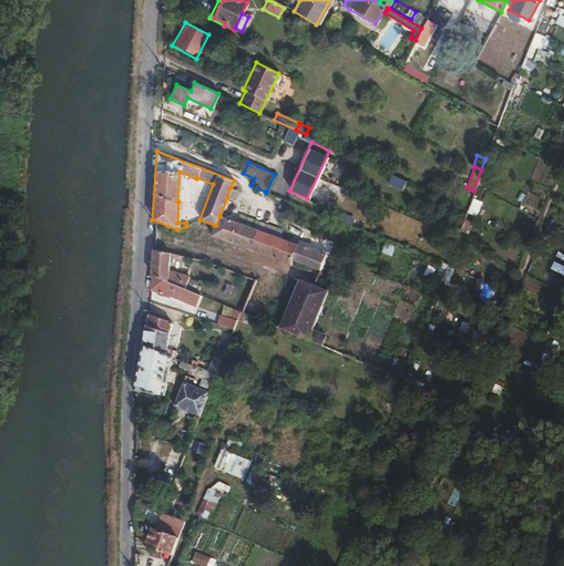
[(231,187),(227,197),(242,203),(244,194),(231,187)]
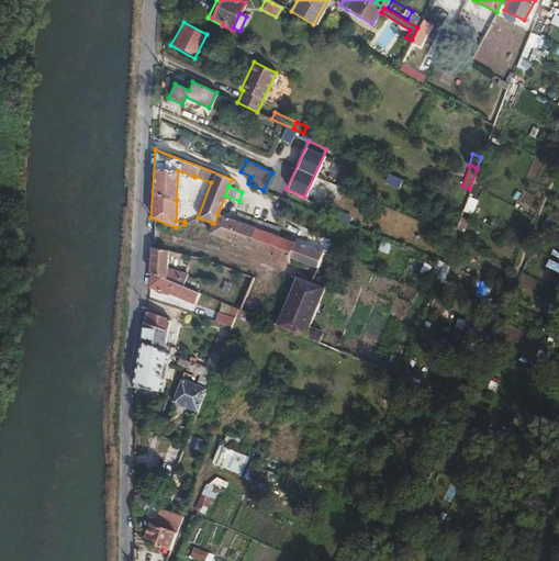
[(235,212),(233,220),(276,235),(278,227),(235,212)]
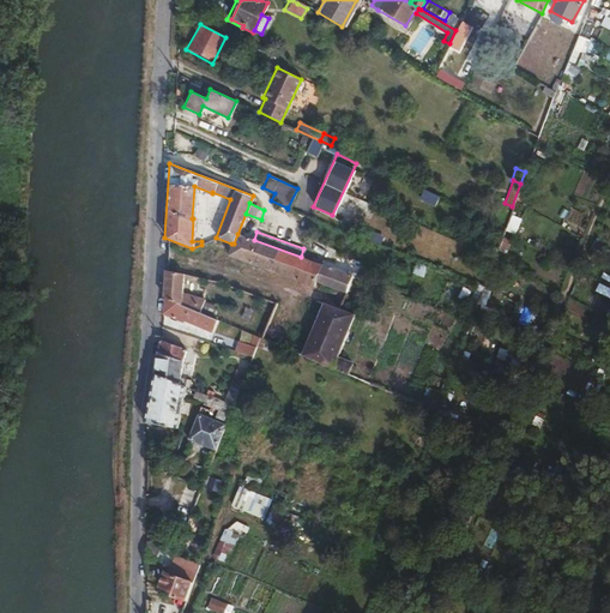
[(254,240),(237,234),(234,244),(231,244),(228,254),(313,286),(314,281),(320,264),(301,257),(254,240)]
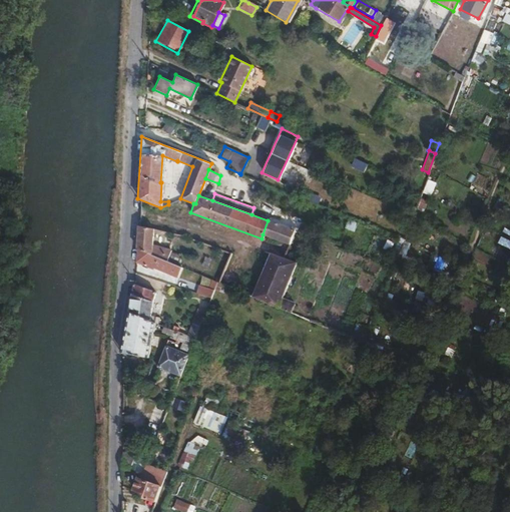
[(268,220),(263,234),(288,244),(294,229),(268,220)]
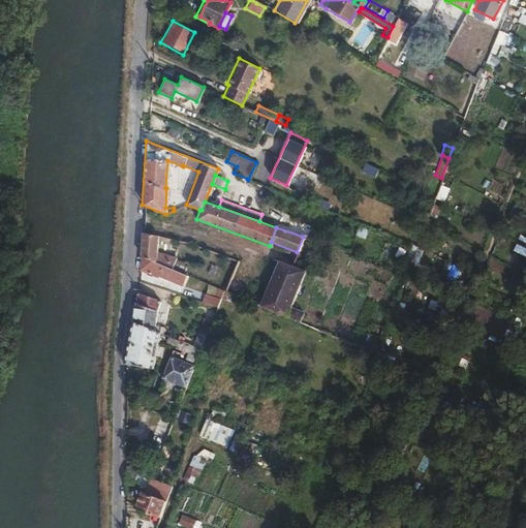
[(157,236),(141,231),(140,255),(167,268),(168,266),(172,257),(156,251),(157,236)]
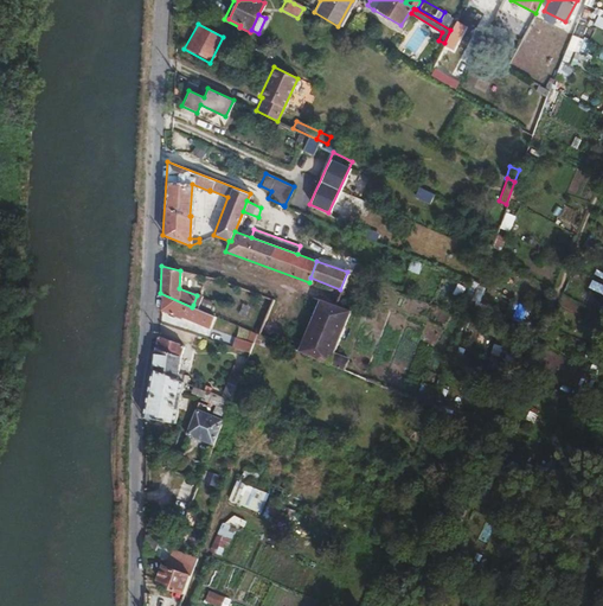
[(192,307),(160,293),(159,310),(179,318),(180,317),(207,329),(213,316),(192,307)]
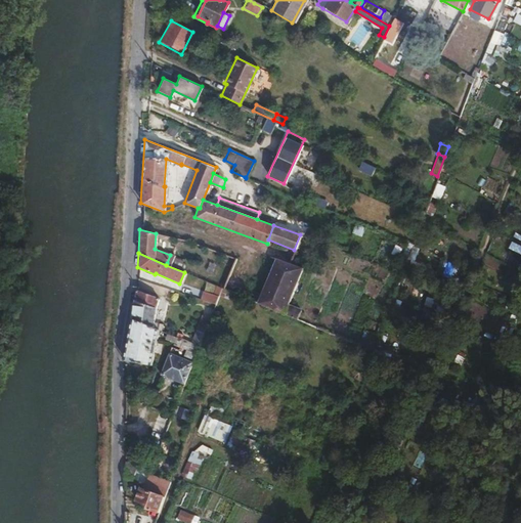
[(275,258),(256,302),(283,313),(297,318),(301,309),(288,304),(302,269),(275,258)]
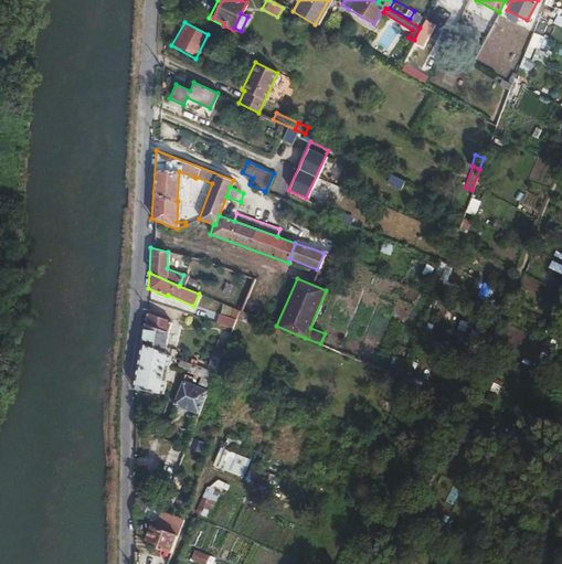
[(234,318),(237,311),(237,310),(231,307),(228,317),(234,318)]
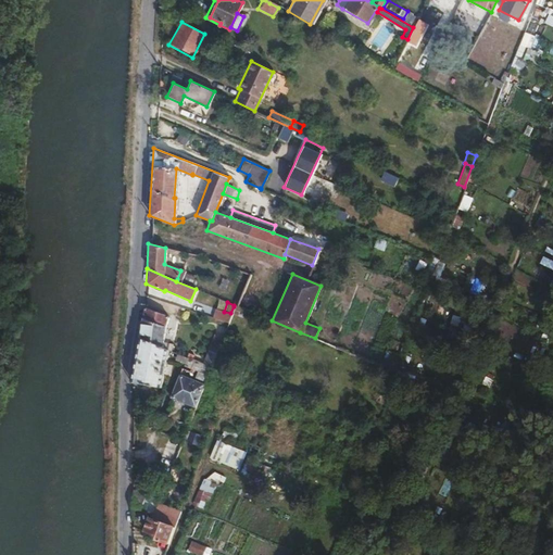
[(167,316),(143,307),(142,317),(139,338),(166,349),(170,350),(171,343),(162,342),(164,326),(167,316)]
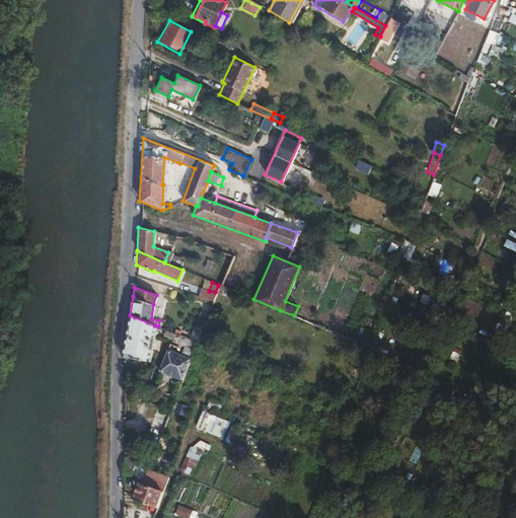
[(200,287),(197,296),(212,301),(215,292),(209,291),(200,287)]
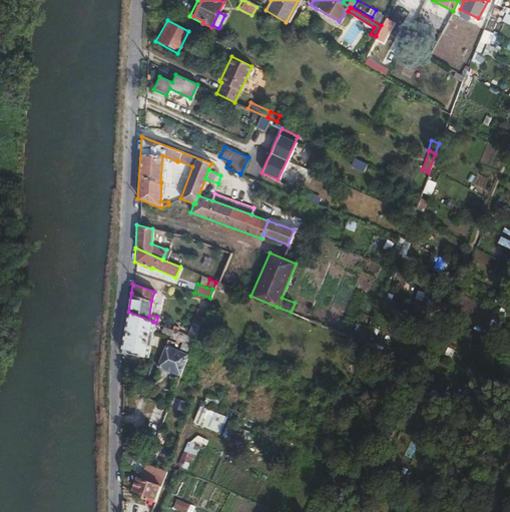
[(185,335),(193,338),(203,312),(195,309),(185,335)]
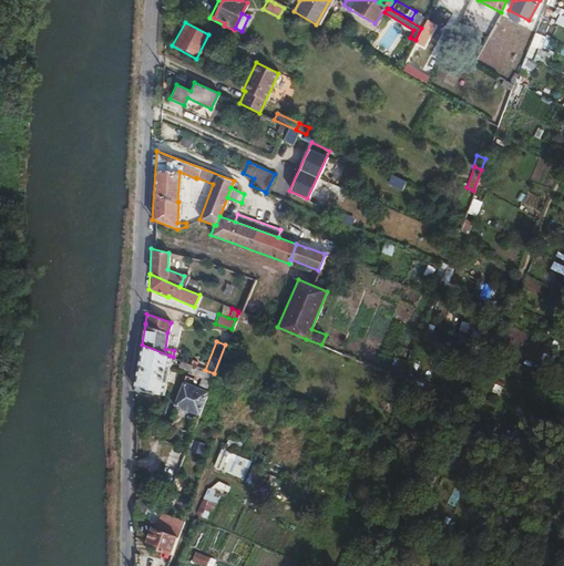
[(170,356),(142,345),(134,390),(162,395),(170,356)]
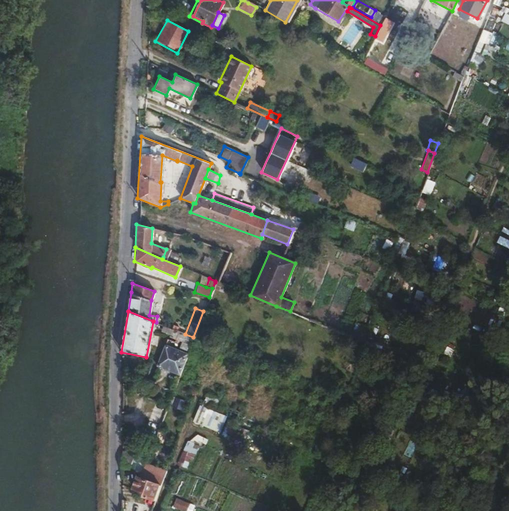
[(185,334),(162,325),(159,331),(168,335),(168,336),(190,345),(193,337),(185,334)]
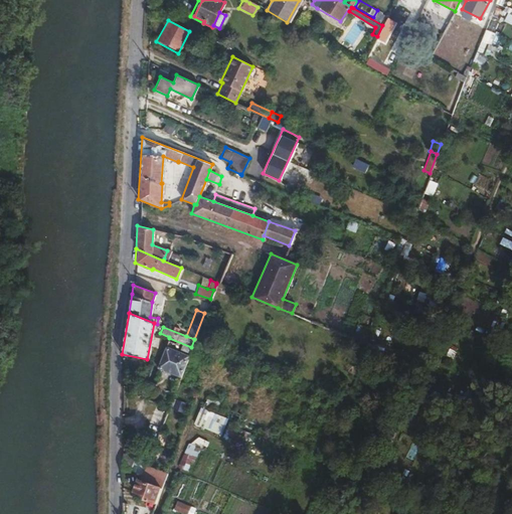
[(179,377),(188,355),(165,346),(156,368),(179,377)]
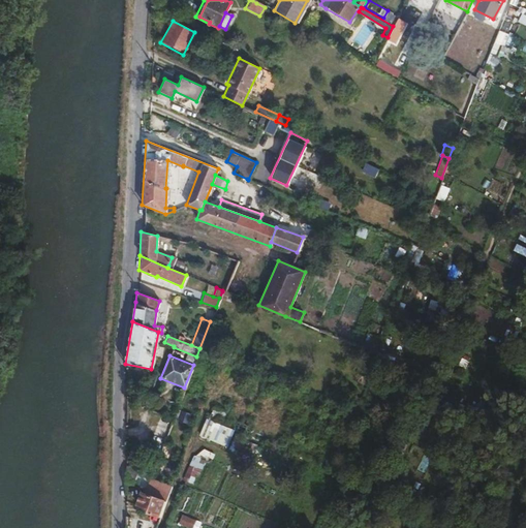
[(210,409),(203,439),(226,444),(230,427),(213,423),(216,410),(210,409)]
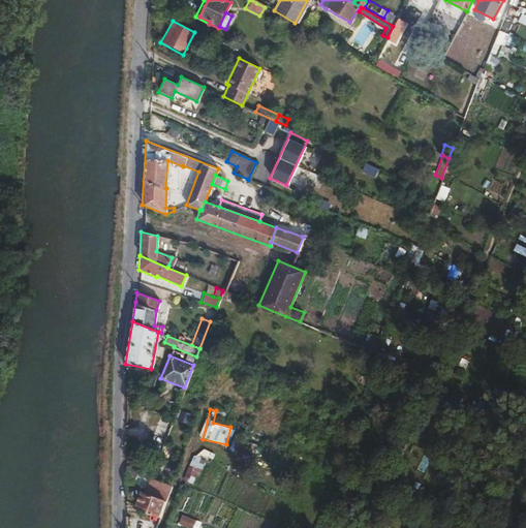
[(202,448),(192,456),(204,460),(208,461),(212,453),(202,448)]
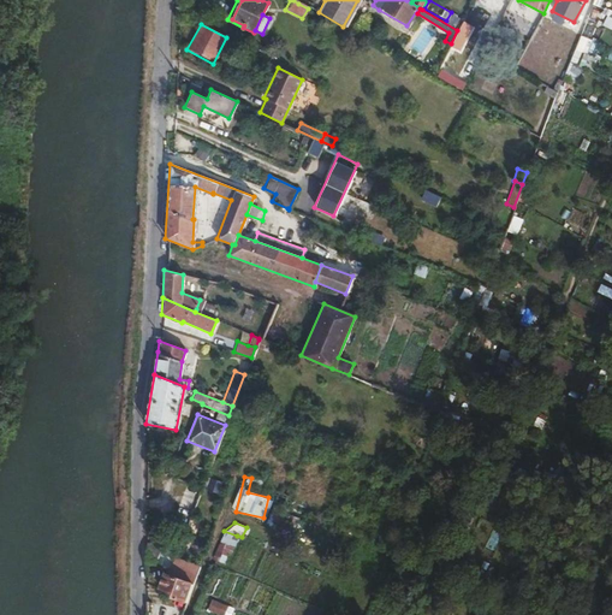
[(237,536),(224,531),(223,530),(218,540),(209,559),(223,563),(226,553),(229,554),(231,545),(233,545),(237,536)]
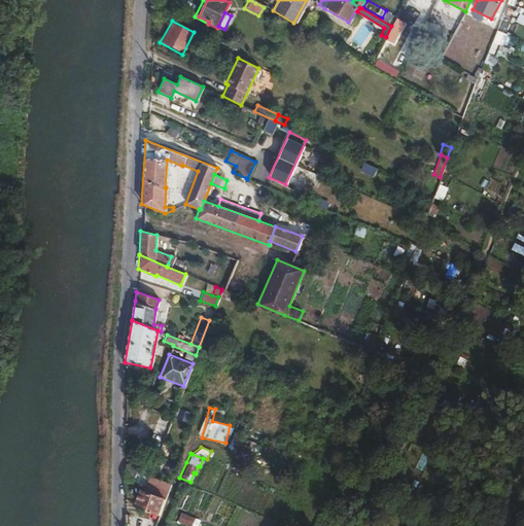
[(124,463),(124,479),(144,487),(148,476),(152,464),(144,461),(139,474),(135,472),(137,468),(124,463)]
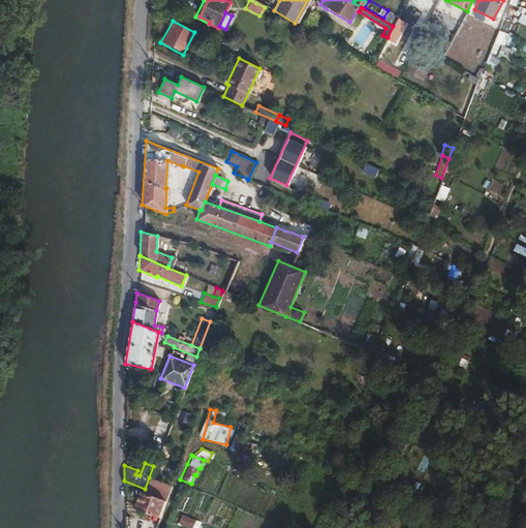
[(144,492),(166,500),(172,487),(149,477),(145,489),(144,492)]
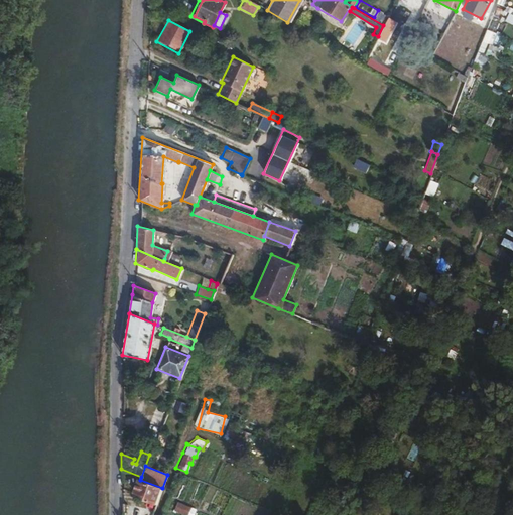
[(155,504),(162,488),(140,480),(138,479),(133,492),(140,495),(142,496),(141,499),(155,504)]
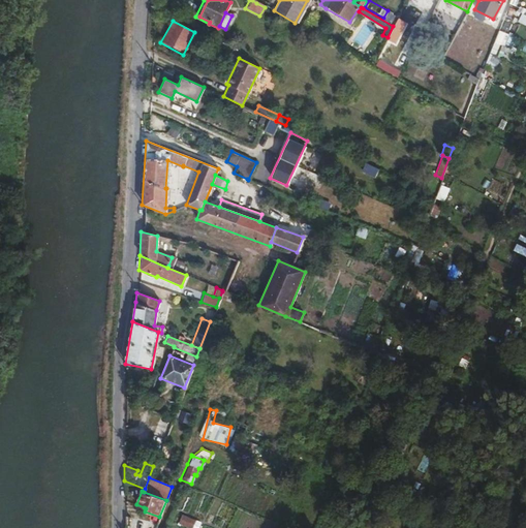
[(180,514),(177,523),(188,527),(196,527),(199,521),(180,514)]
